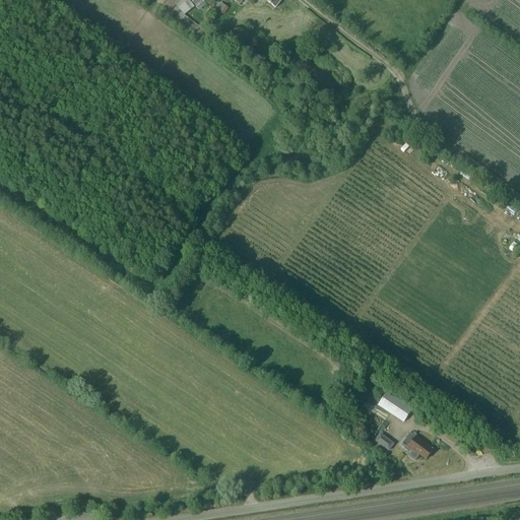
[(190,0),(193,4),(198,11),(206,5),(202,0),(190,0)]
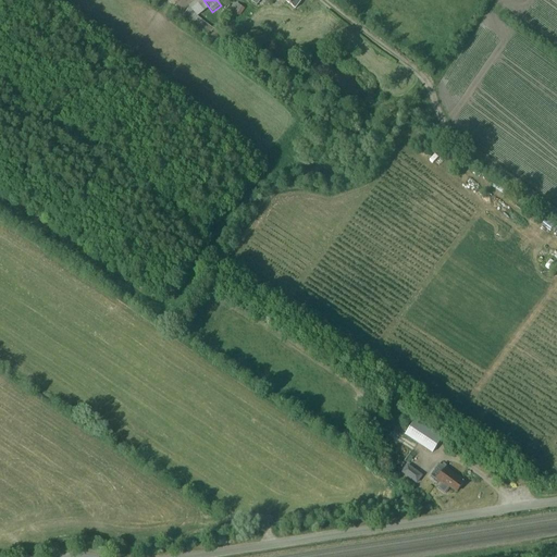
[(284,0),(286,1),(285,2),(295,10),(301,0),(284,0)]
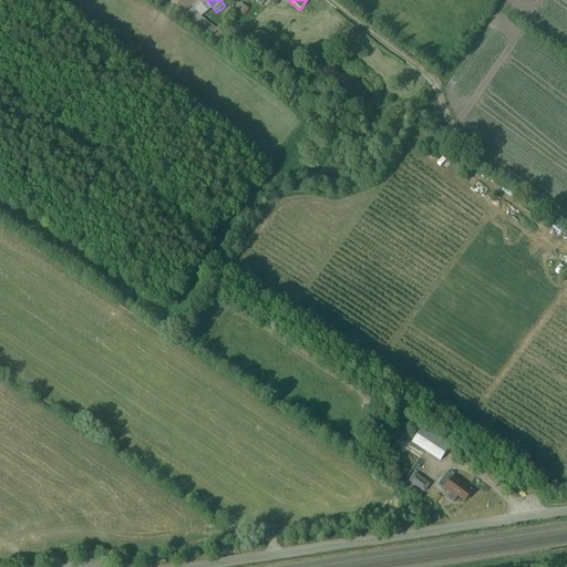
[(239,12),(246,14),(249,7),(241,4),(239,12)]
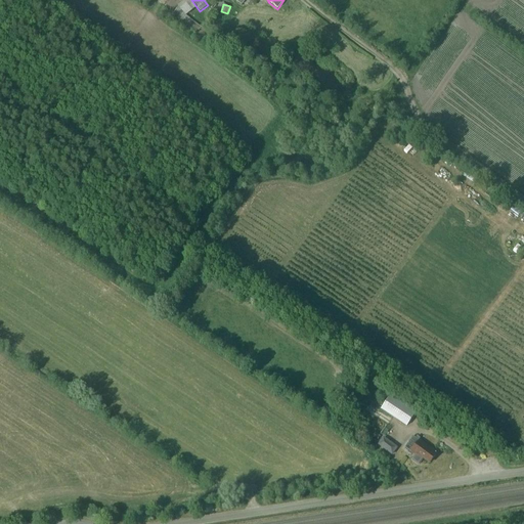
[(494,214),(509,221),(513,213),(498,206),(494,214)]
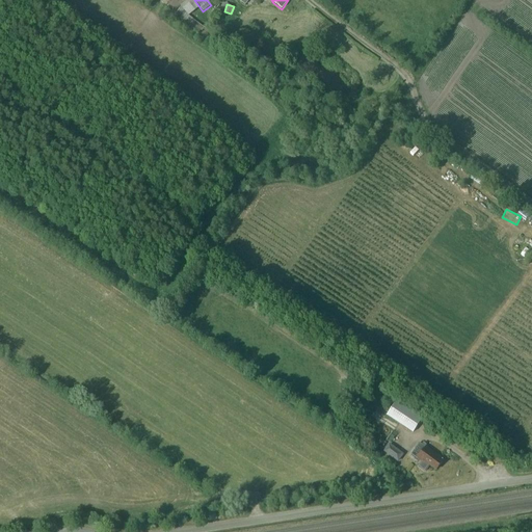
[(350,406),(363,415),(369,405),(363,400),(356,397),(350,406)]
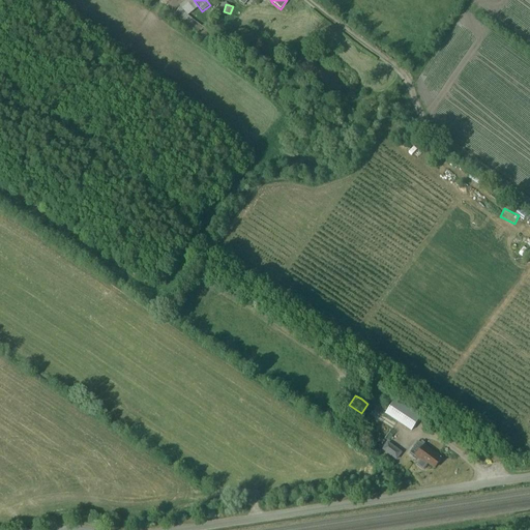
[(420,417),(395,401),(386,414),(411,432),(420,417)]
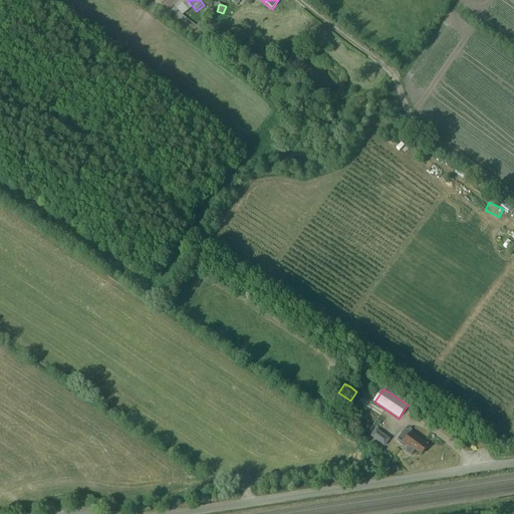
[(416,449),(422,454),(427,447),(423,444),(425,442),(412,432),(411,433),(410,432),(412,430),(409,428),(407,430),(406,429),(398,440),(408,447),(404,451),(405,452),(410,456),(411,456),(416,449)]
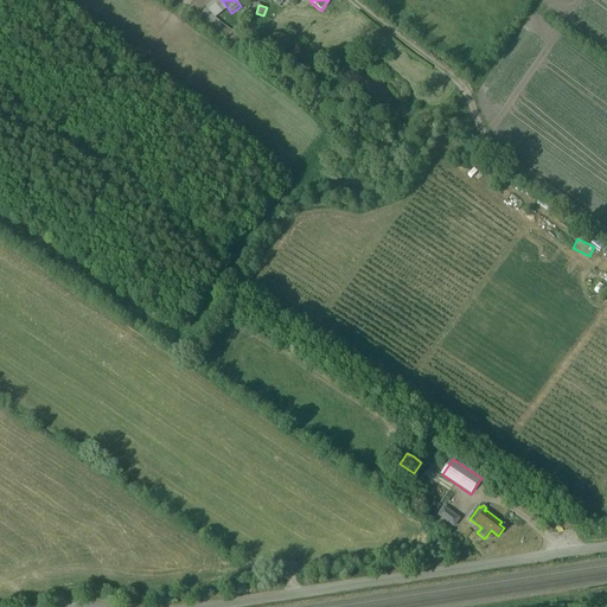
[(449,510),(443,506),(438,516),(442,519),(449,510)]
